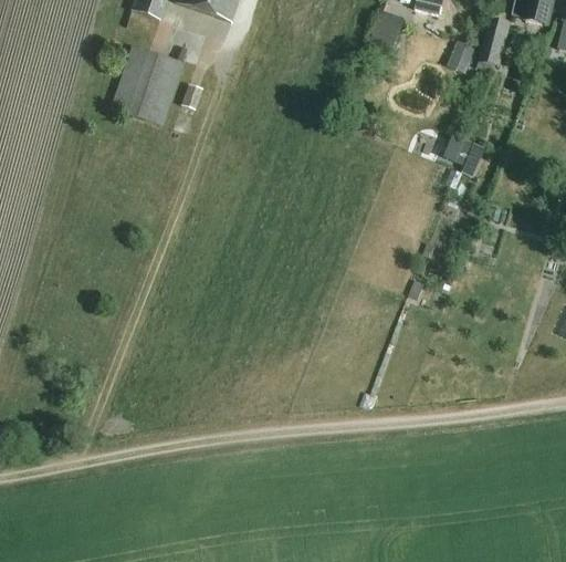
[(134,0),(132,7),(157,17),(163,0),(182,0),(230,19),(237,0),(134,0)]
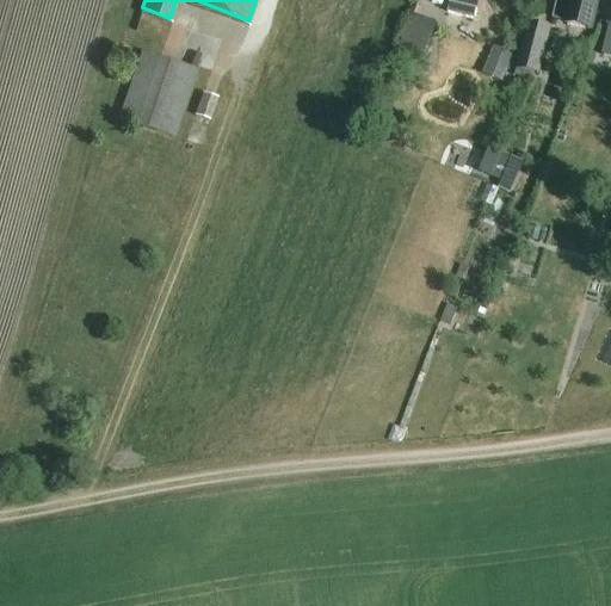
[(451,0),(449,8),(475,16),(477,5),(479,6),(480,0),(451,0)]
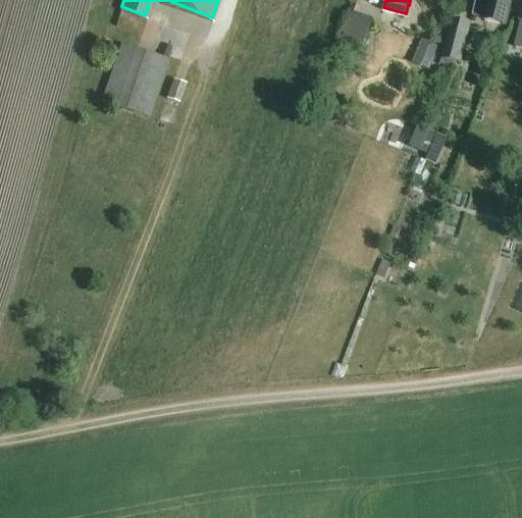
[(475,0),(473,11),(485,14),(484,17),(507,22),(511,0),(475,0)]
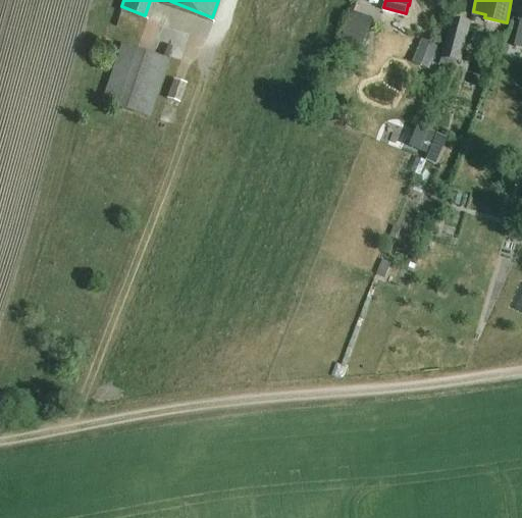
[(352,9),(340,42),(361,50),(372,17),(352,9)]
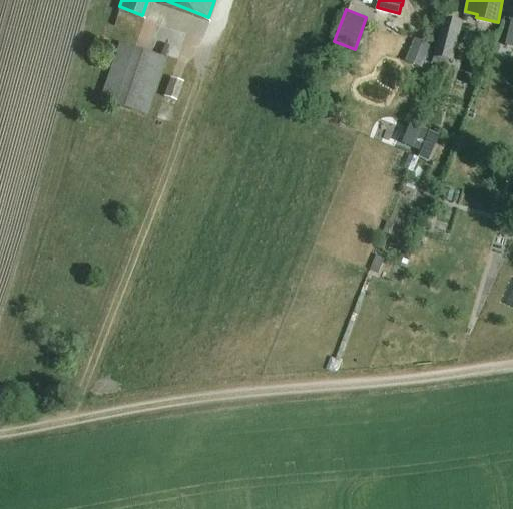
[(445,16),(433,62),(442,64),(444,58),(453,61),(463,21),(445,16)]
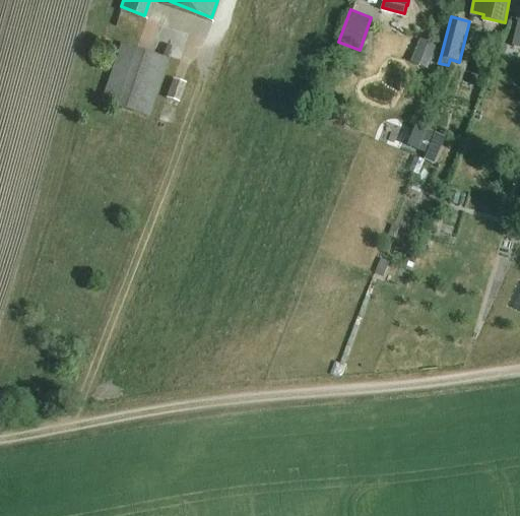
[(420,39),(411,60),(427,67),(436,46),(420,39)]
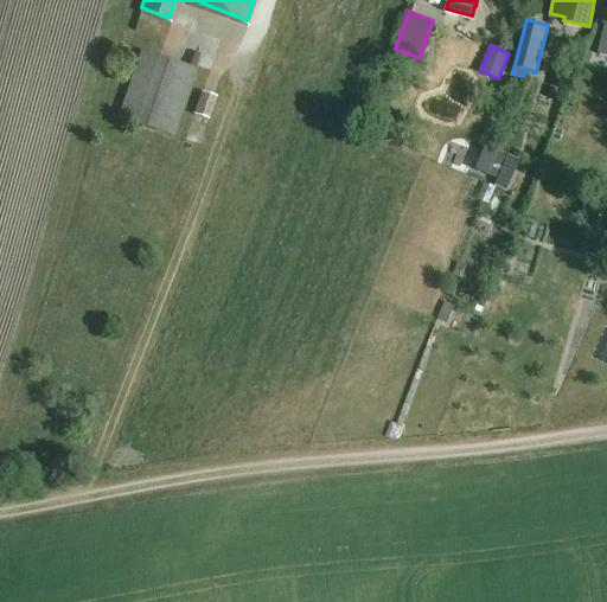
[(140,49),(117,115),(174,134),(197,68),(140,49)]
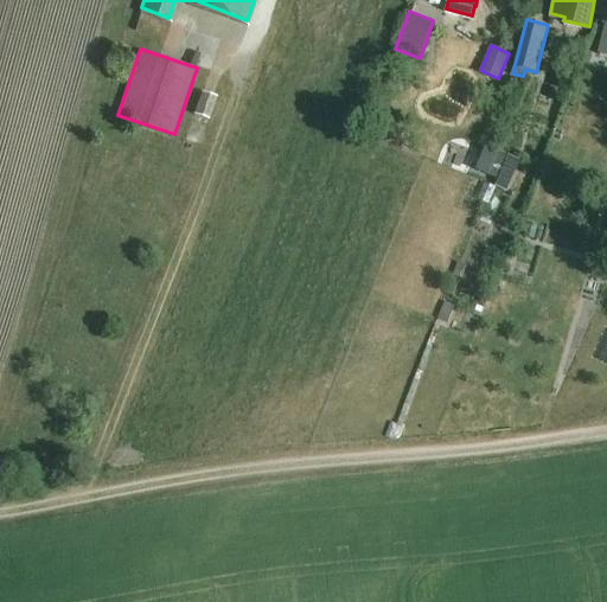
[(202,90),(193,113),(209,117),(216,95),(202,90)]
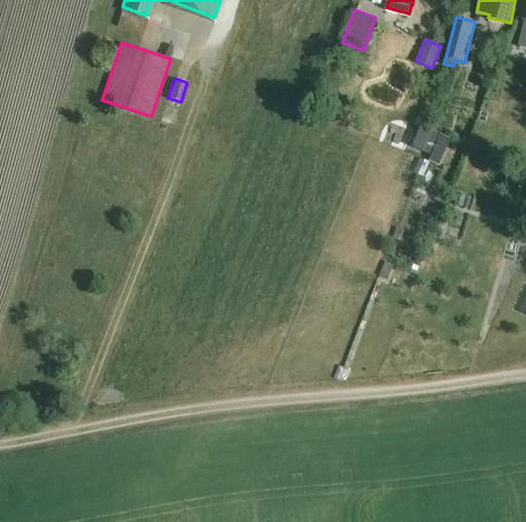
[(428,128),(421,146),(425,147),(423,151),(434,155),(443,135),(428,128)]
